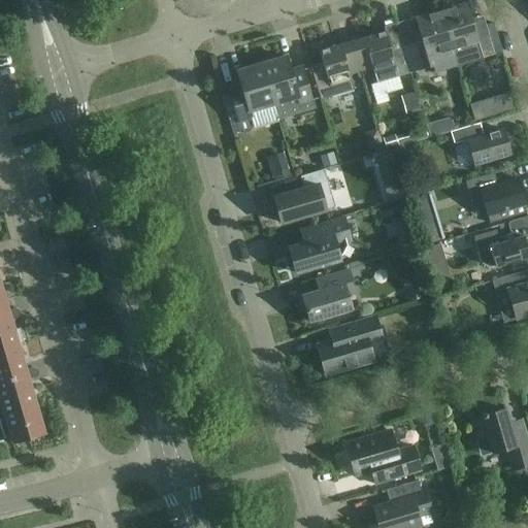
[(440,11),(452,50),(454,55),(457,67),(458,67),(458,65),(482,58),(482,60),(483,59),(483,58),(494,55),(485,25),(473,29),(466,3),(440,11)]
